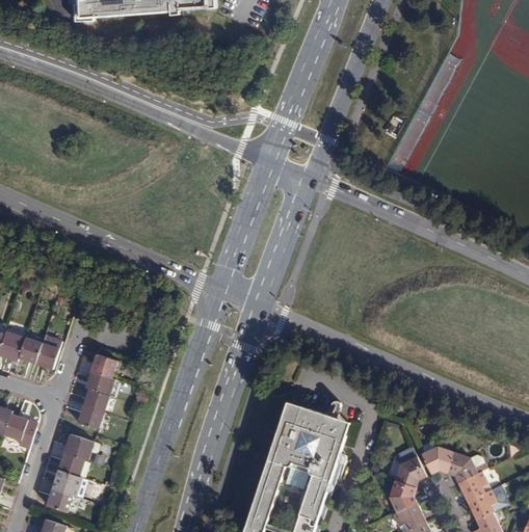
[(84,0),(85,0),(79,0),(78,0),(79,5),(75,6),(76,22),(94,21),(94,17),(140,14),(141,11),(170,9),(170,16),(180,15),(179,10),(184,10),(184,6),(215,4),(214,0),(84,0)]
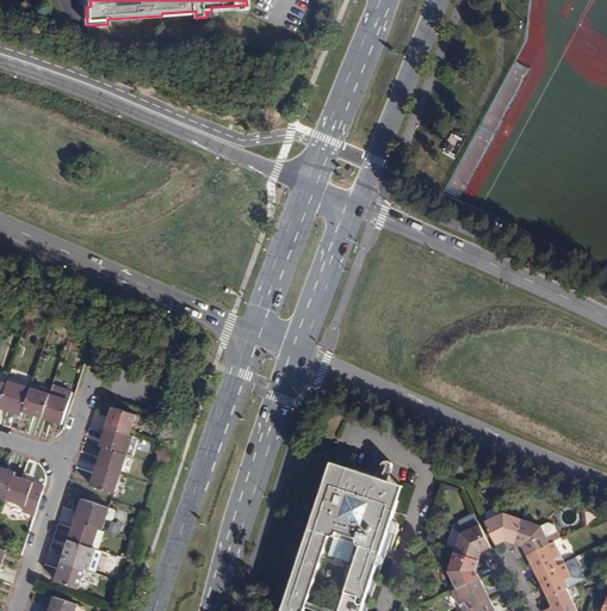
[(7,387),(0,407),(0,411),(13,415),(14,412),(22,414),(24,409),(24,408),(29,394),(18,390),(19,386),(8,382),(7,387)]
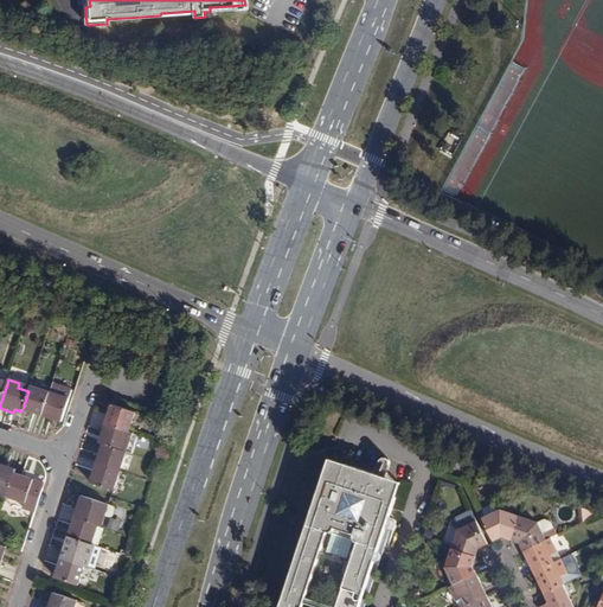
[(53,385),(50,394),(42,419),(55,422),(56,417),(62,420),(72,391),(53,385)]
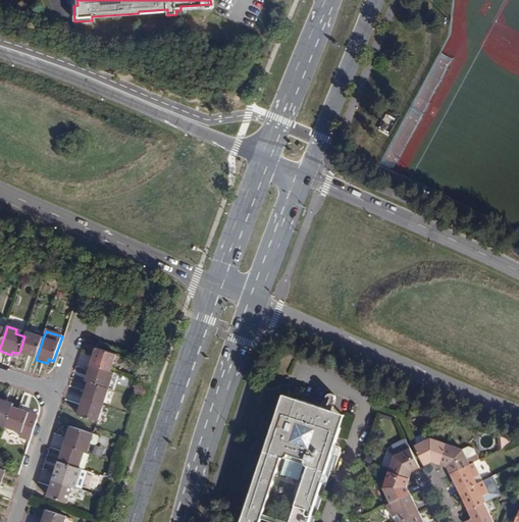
[(36,360),(43,338),(26,332),(24,336),(20,349),(20,350),(26,352),(23,356),(36,360)]
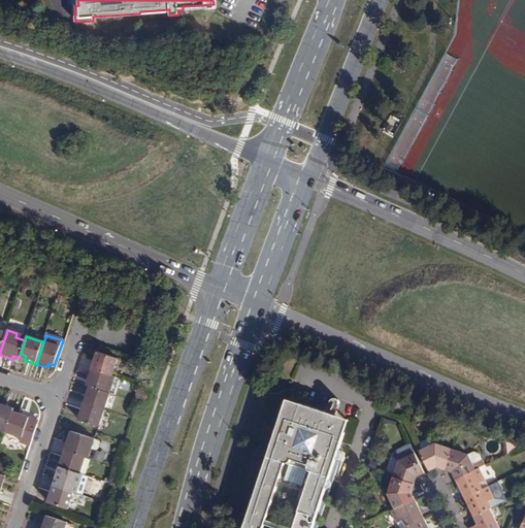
[(93,354),(89,366),(110,373),(116,357),(98,351),(97,355),(93,354)]
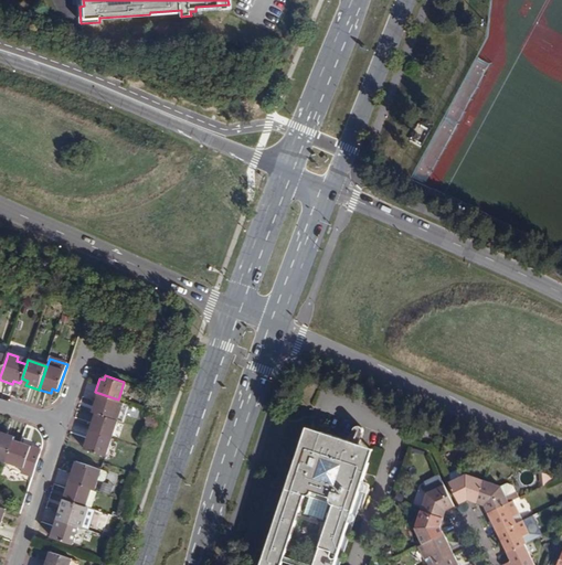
[(127,403),(118,400),(95,392),(91,406),(95,407),(93,412),(98,414),(115,419),(120,420),(127,403)]
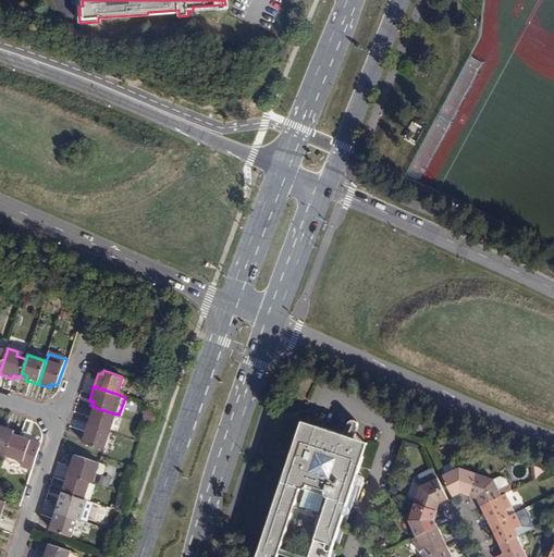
[(113,413),(97,408),(96,413),(90,411),(86,423),(107,431),(113,413)]
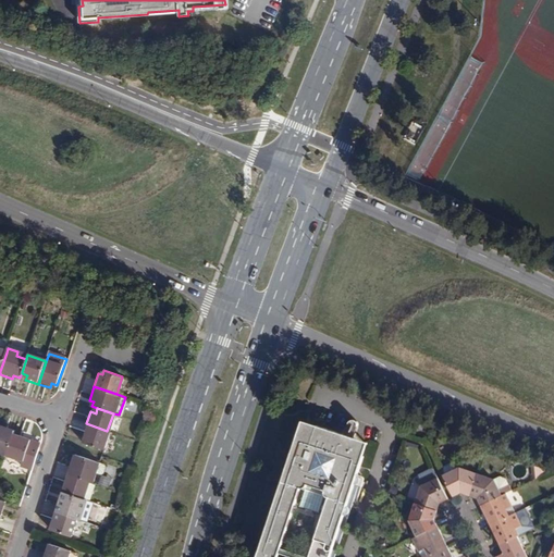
[(298,435),(295,433),(253,556),(273,556),(275,552),(278,546),(297,486),(302,487),(320,494),(325,495),(306,555),(305,556),(325,556),(353,479),(360,456),(356,454),(357,449),(355,444),(355,443),(349,441),(354,425),(354,420),(352,418),(348,418),(345,419),(341,434),(312,424),(311,429),(305,426),(303,428),(302,430),(302,434),(298,435)]
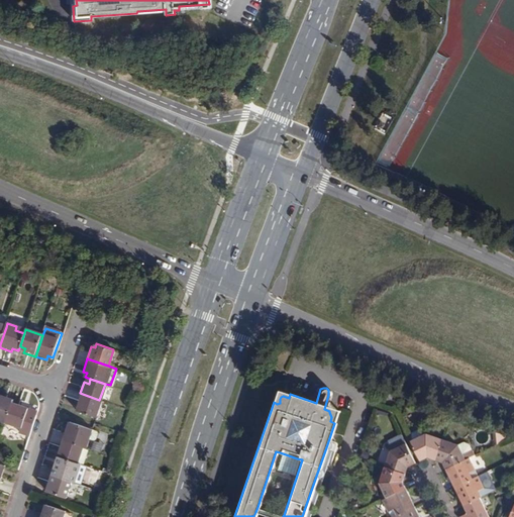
[(99,400),(80,393),(77,404),(81,405),(80,411),(94,416),(99,400)]
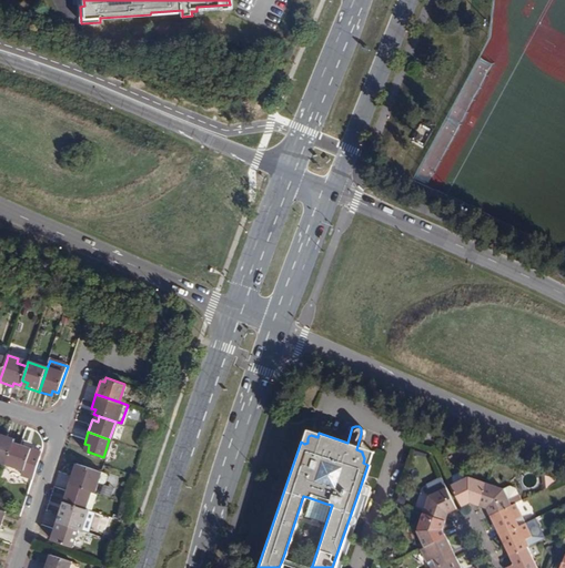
[(0,465),(2,466),(10,443),(11,439),(0,436),(0,465)]
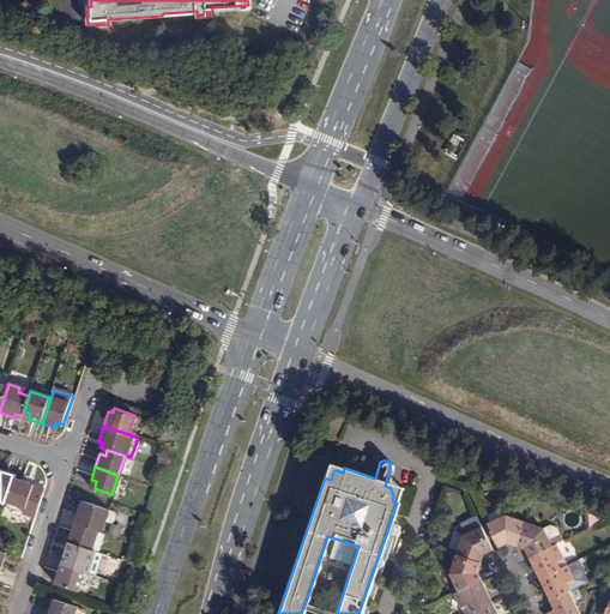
[(11,479),(2,504),(23,511),(22,515),(34,518),(42,494),(40,493),(41,489),(31,486),(29,489),(23,488),(25,483),(11,479)]
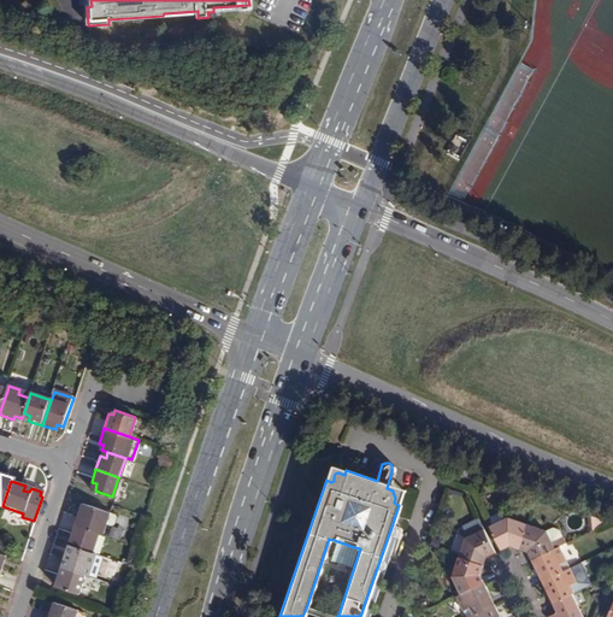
[(72,524),(96,533),(100,534),(104,523),(100,522),(104,511),(84,505),(82,513),(77,512),(72,524)]
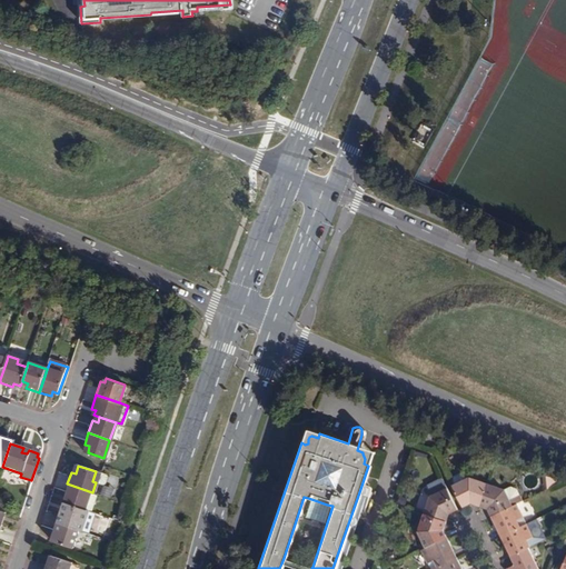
[(92,481),(96,482),(100,485),(103,482),(105,478),(103,473),(96,471),(92,481)]
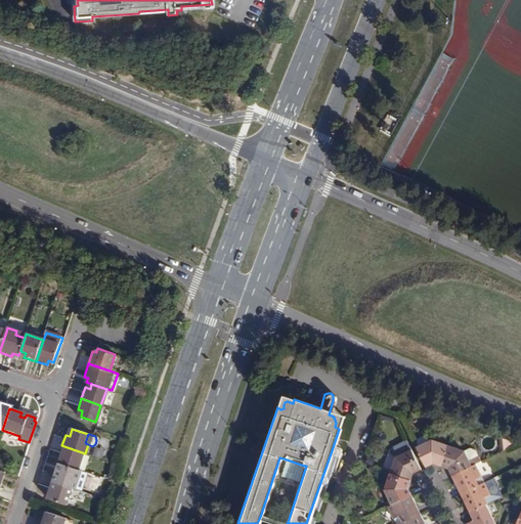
[(520,444),(494,437),(501,454),(520,444)]
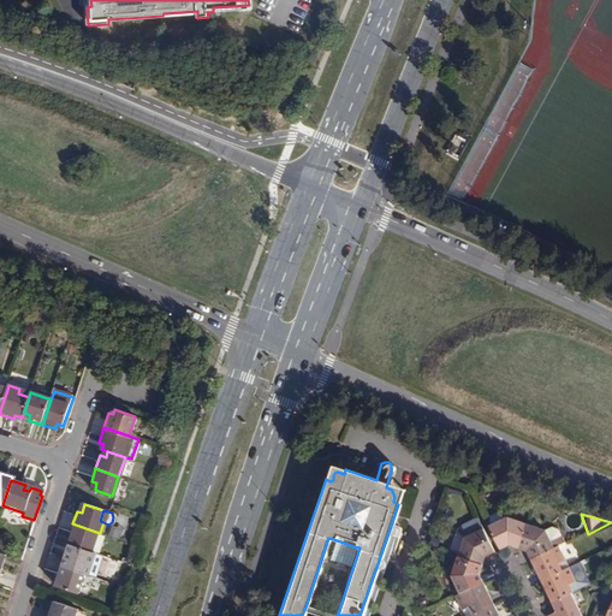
[(515,546),(523,523),(505,516),(486,525),(497,549),(507,544),(515,546)]
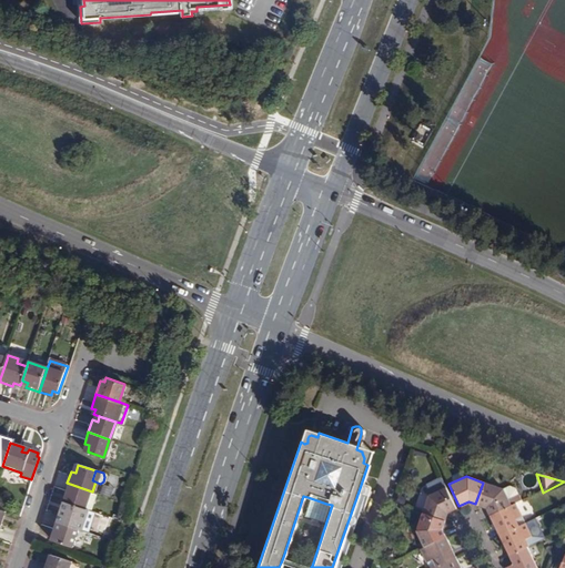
[(427,493),(442,486),(439,478),(424,485),(427,493)]
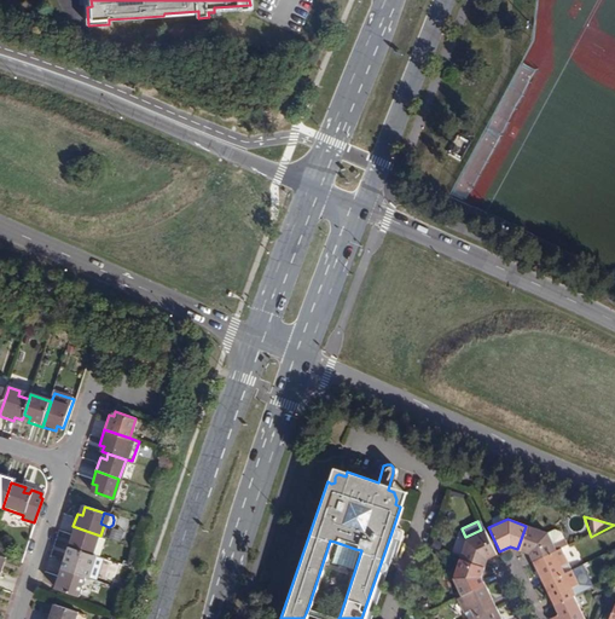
[(97,534),(73,526),(68,541),(73,542),(71,548),(90,554),(91,553),(96,536),(97,534)]
